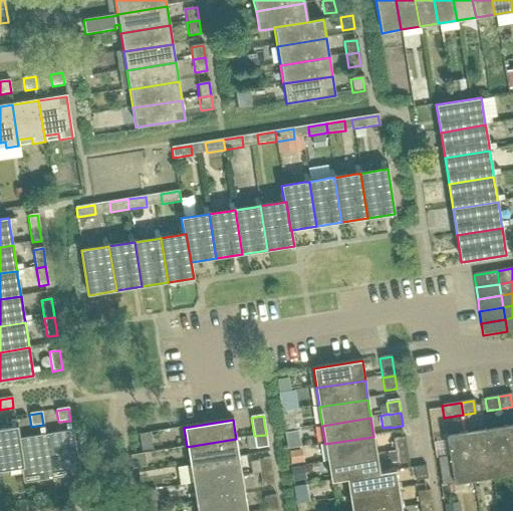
[(12,428),(0,430),(0,471),(21,468),(20,467),(23,467),(18,441),(20,441),(20,440),(18,427),(16,427),(15,422),(11,422),(12,428)]
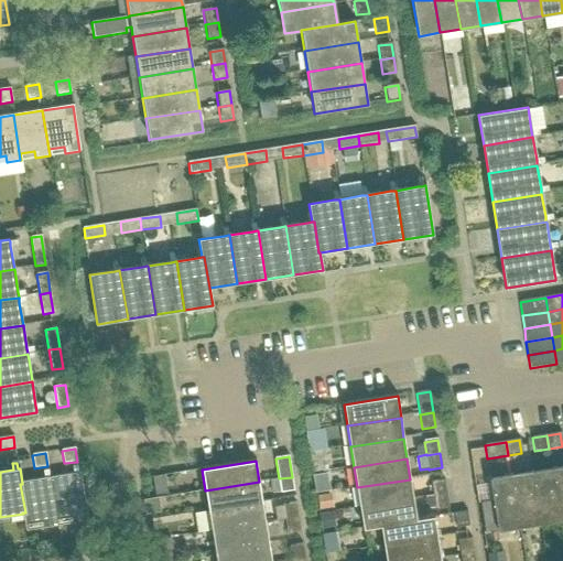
[(74,474),(50,478),(56,526),(57,526),(57,525),(56,518),(71,516),(72,522),(72,524),(85,521),(87,520),(79,474),(78,474),(77,466),(73,467),(74,474)]
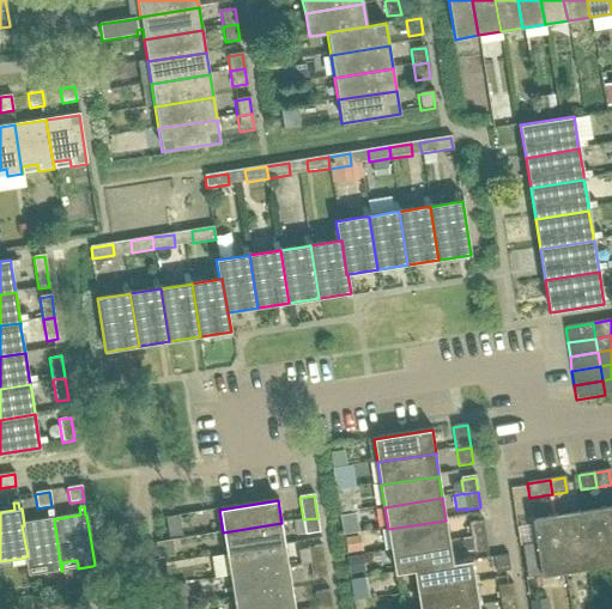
[(610,566),(611,565),(611,506),(600,509),(610,566)]
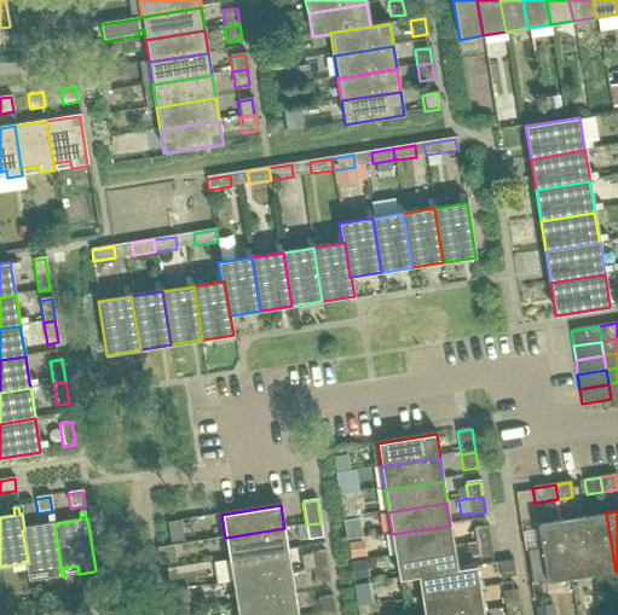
[(593,575),(616,572),(606,514),(583,517),(593,575)]
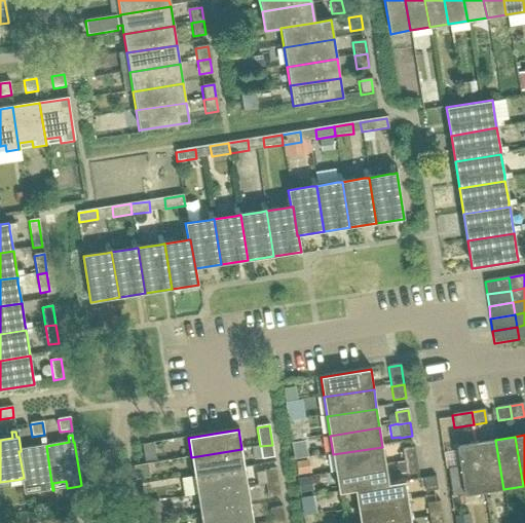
[(21,451),(19,451),(24,478),(21,478),(22,479),(24,494),(26,494),(26,493),(25,487),(39,485),(40,491),(40,492),(52,490),(46,446),(45,446),(44,439),(40,440),(41,447),(21,450),(21,451)]
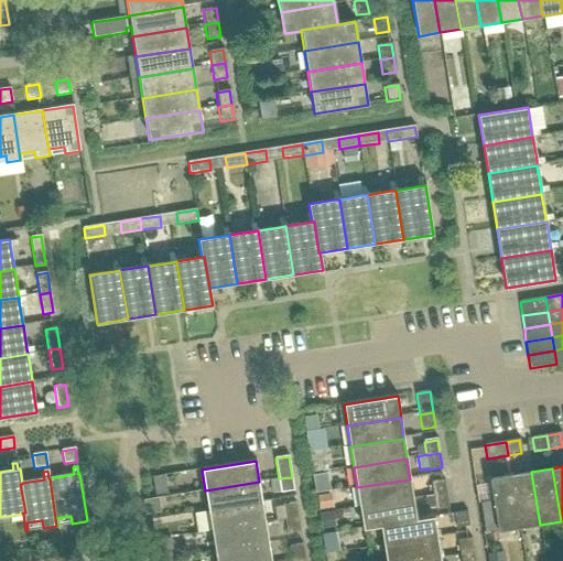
[(519,528),(540,525),(531,472),(510,475),(519,528)]
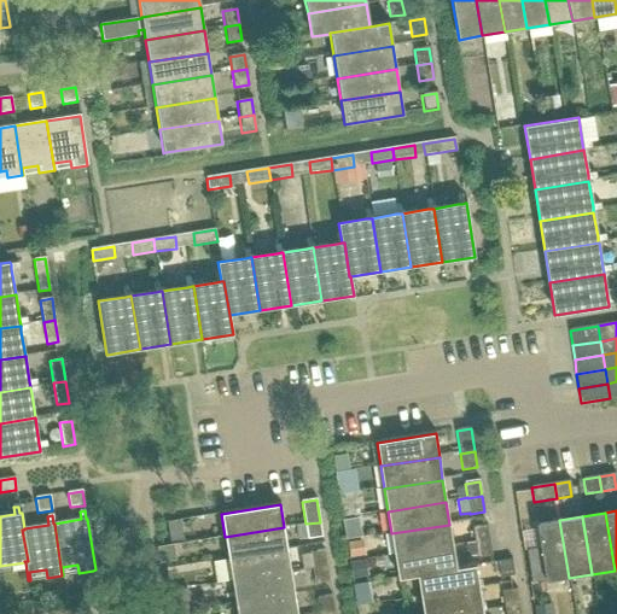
[(531,584),(569,578),(559,520),(536,524),(540,549),(525,551),(531,584)]
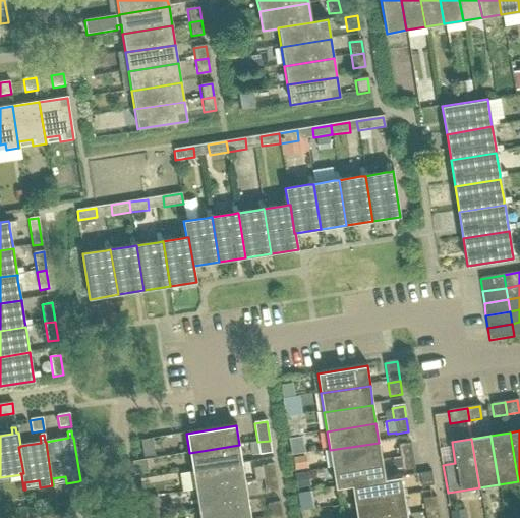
[(141,442),(143,457),(153,455),(151,440),(141,442)]
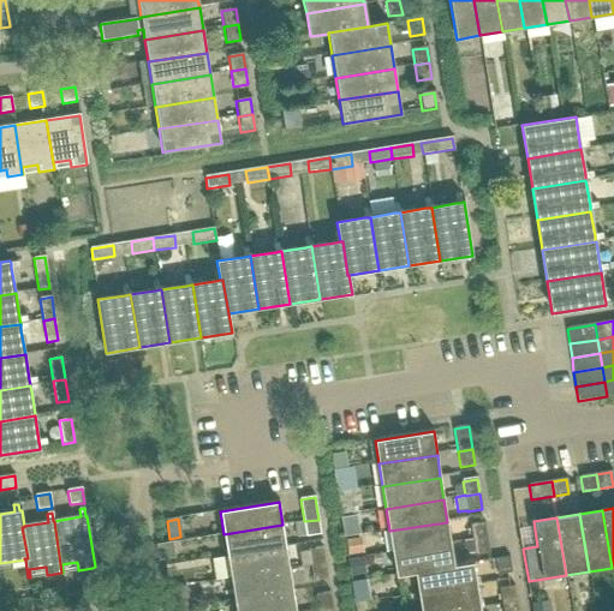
[(319,520),(304,521),(307,537),(321,534),(319,520)]
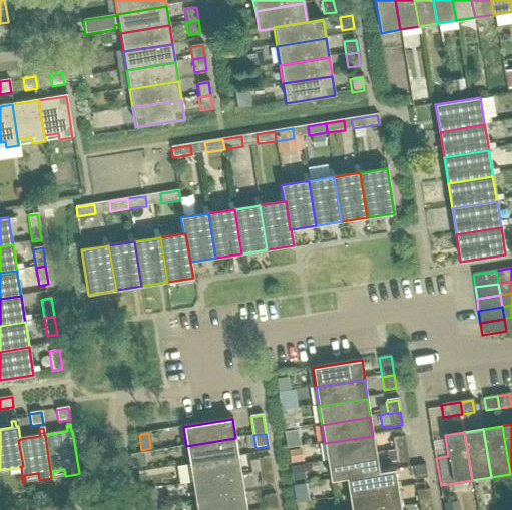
[(328,462),(376,455),(373,436),(325,443),(328,462)]
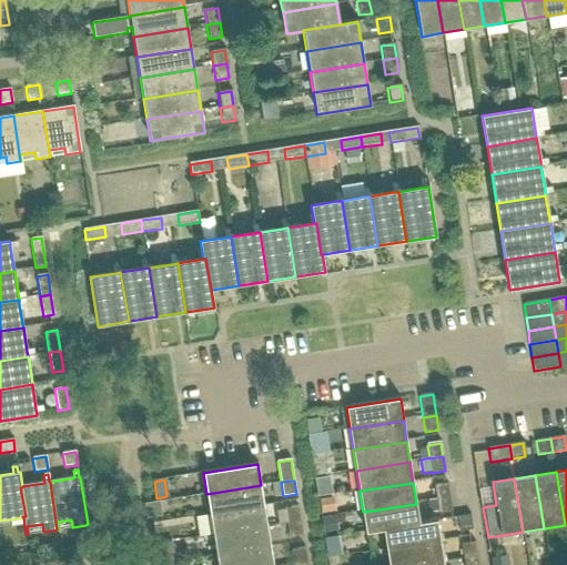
[(436,501),(449,498),(447,484),(434,486),(436,501)]
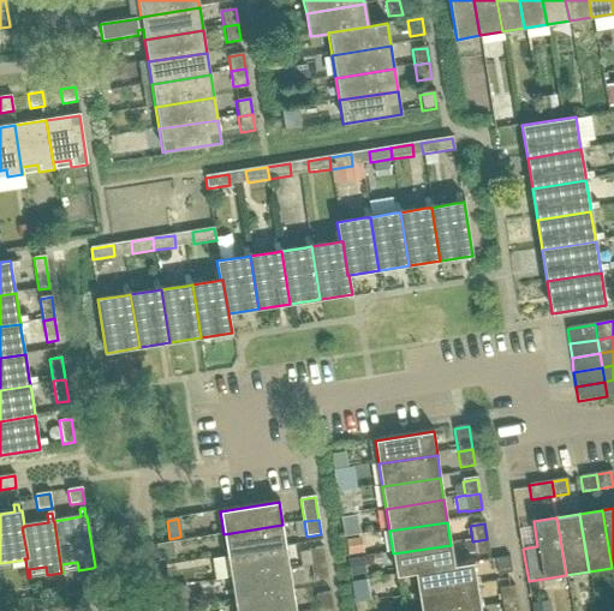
[(227,557),(286,547),(282,525),(224,534),(227,557)]
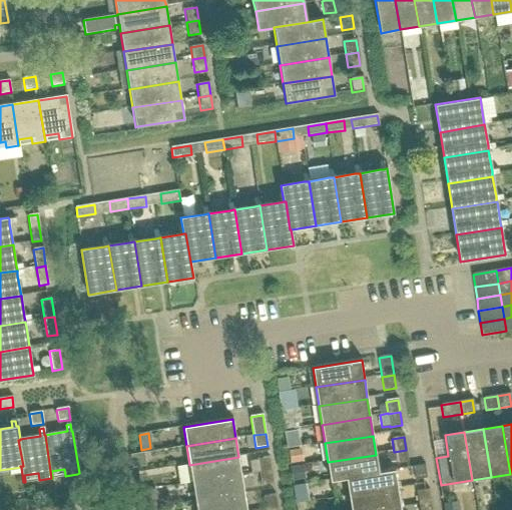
[(406,450),(394,452),(396,464),(408,463),(406,450)]
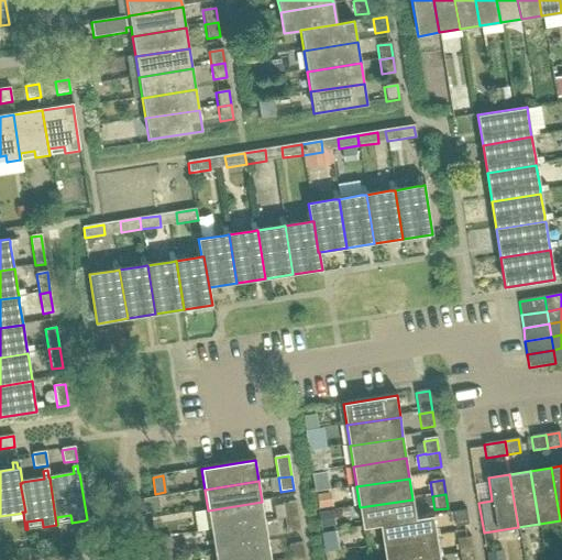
[(160,512),(157,498),(144,501),(146,514),(160,512)]
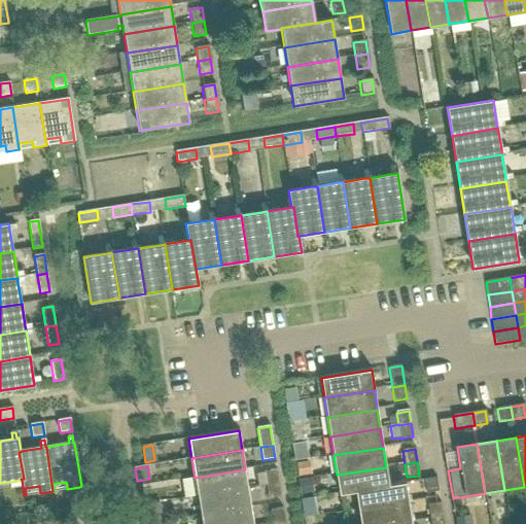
[(389,486),(389,485),(386,467),(337,475),(340,494),(356,492),(356,491),(389,486)]
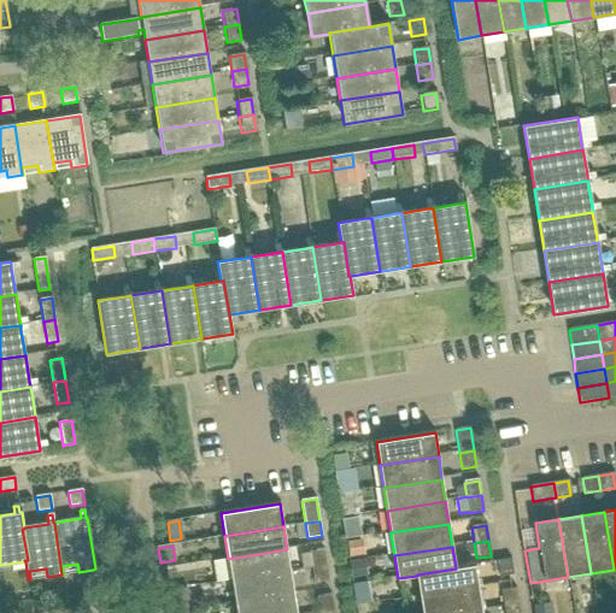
[(232,581),(291,572),(287,549),(228,559),(232,581)]
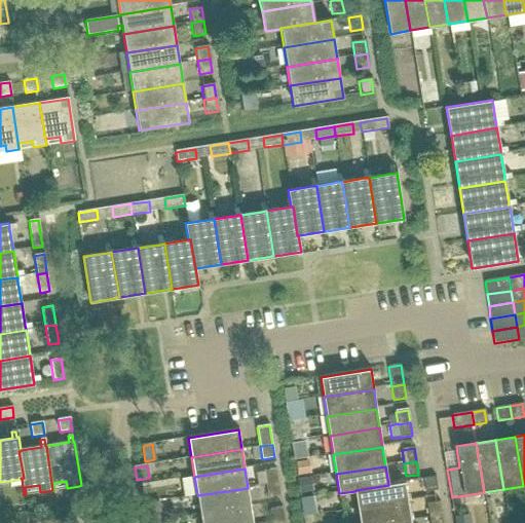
[(266,485),(278,483),(276,470),(264,472),(266,485)]
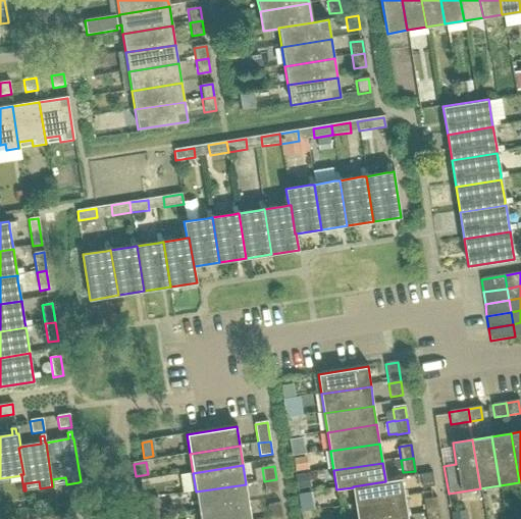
[(422,489),(429,488),(434,487),(432,474),(420,476),(422,489)]
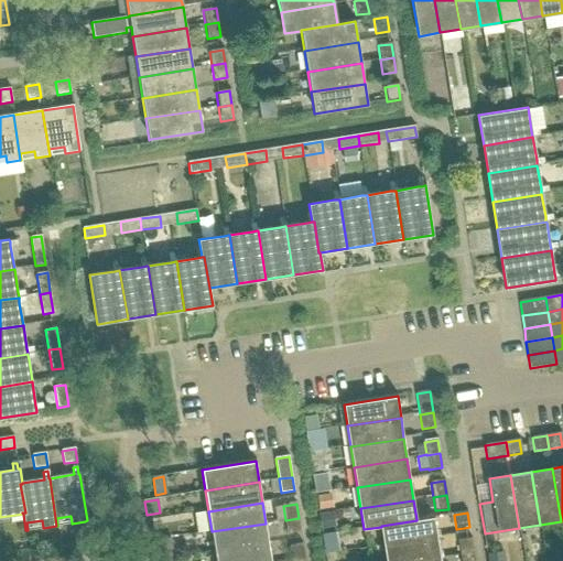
[(385,547),(437,539),(434,517),(417,519),(417,520),(381,526),(381,527),(385,547)]
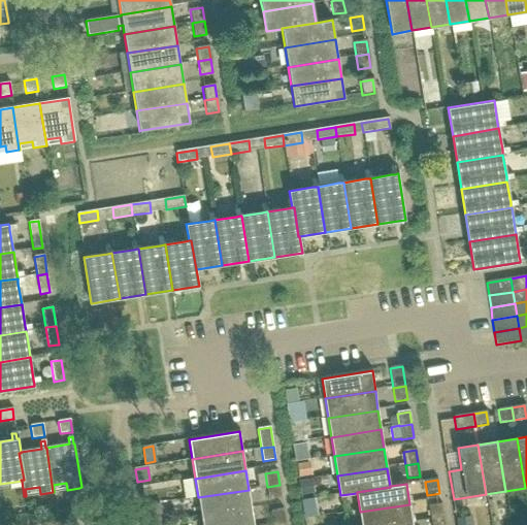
[(280,485),(267,487),(269,499),(282,498),(280,485)]
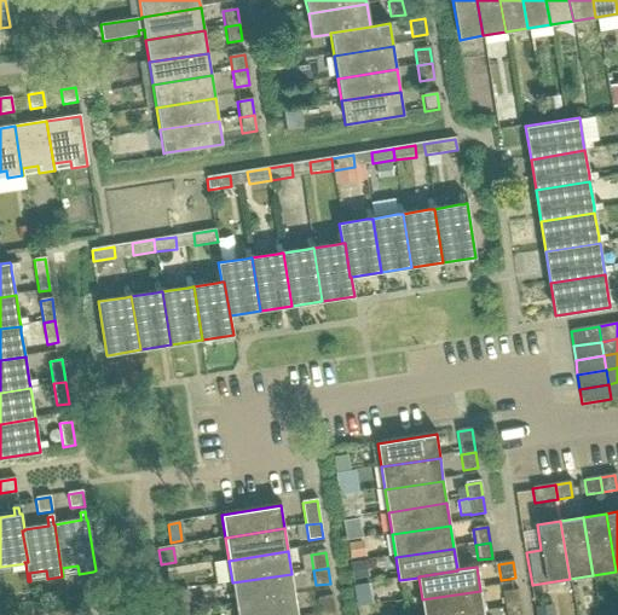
[(236,605),(295,596),(292,574),(232,582),(236,605)]
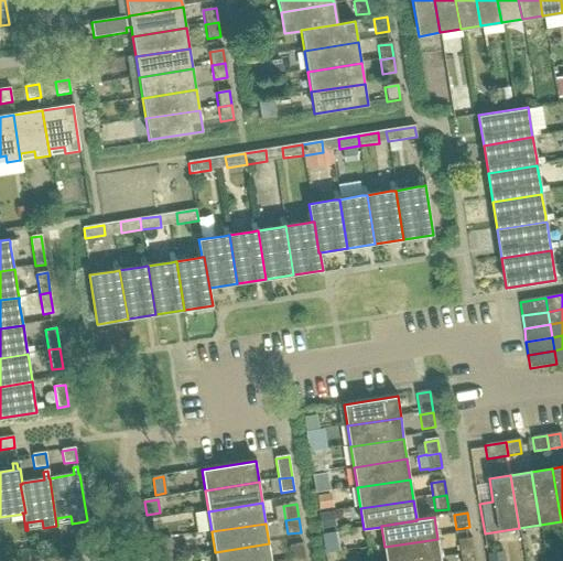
[(170,538),(152,540),(153,551),(171,549),(170,538)]
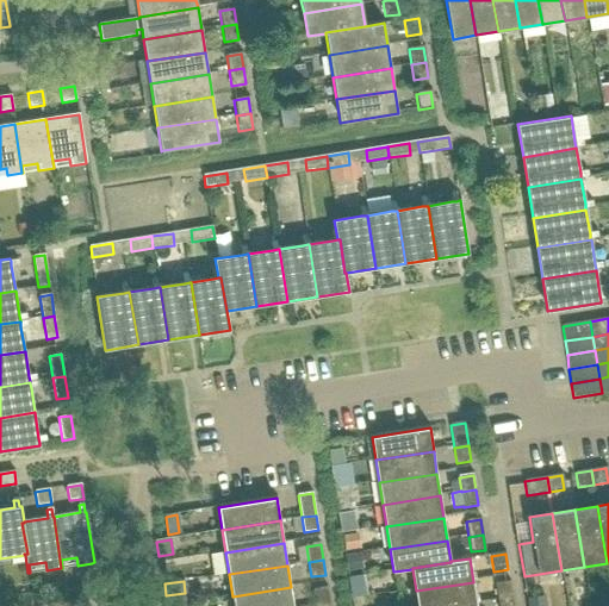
[(467,605),(477,604),(473,582),(416,591),(418,605),(467,605)]
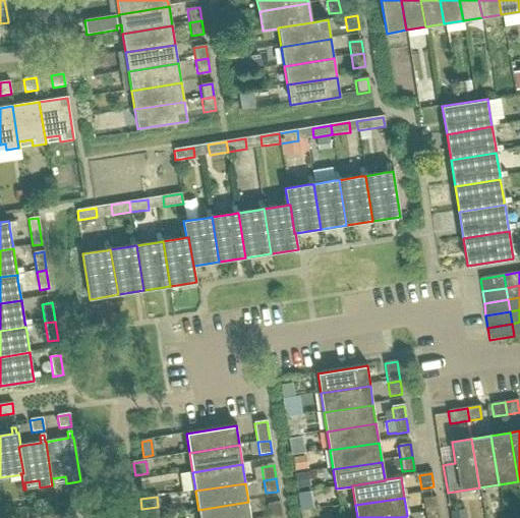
[(425,513),(437,511),(435,498),(423,500),(425,513)]
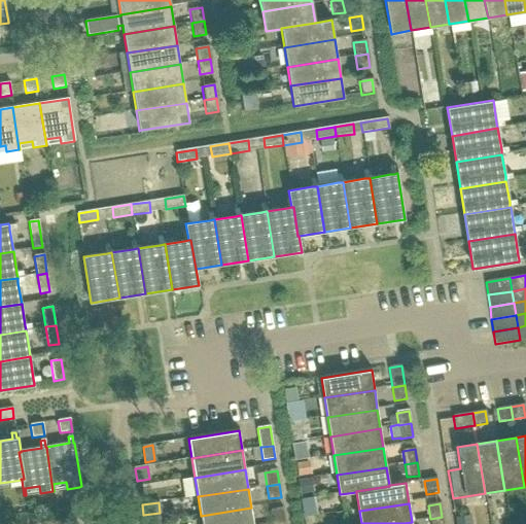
[(253,523),(251,508),(201,516),(202,523),(253,523)]
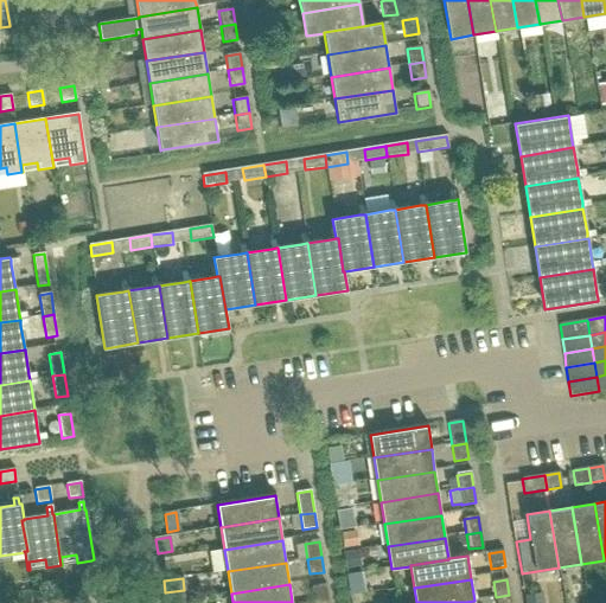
[(321,602),(329,601),(326,585),(312,588),(314,602),(321,602)]
